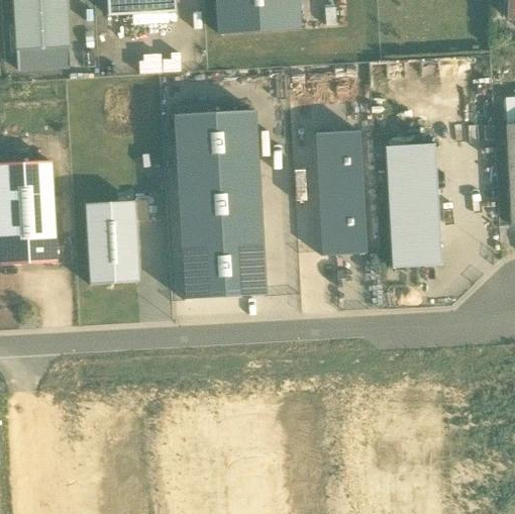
[(14,0),(17,49),(70,46),(67,0),(14,0)]
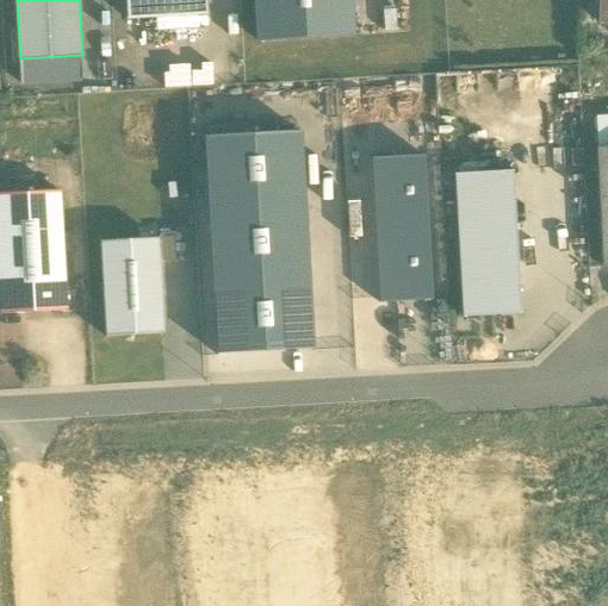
[(208,12),(206,0),(128,0),(129,16),(208,12)]
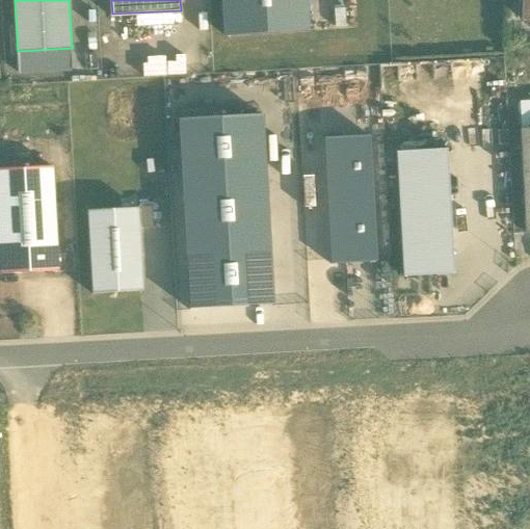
[(222,0),(226,33),(309,28),(307,0),(222,0)]
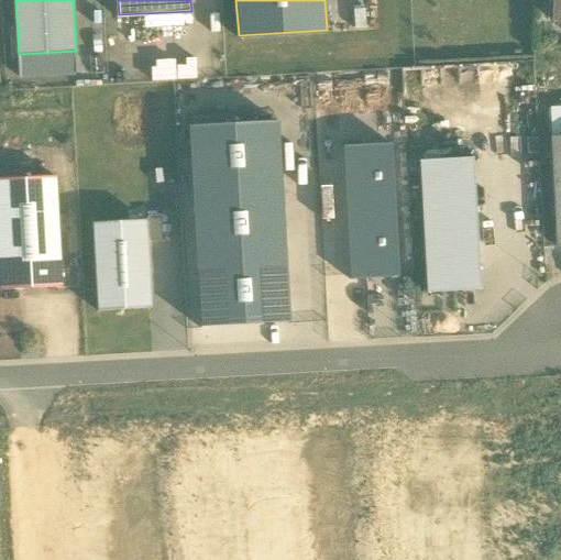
[(77,72),(76,51),(19,54),(20,74),(77,72)]
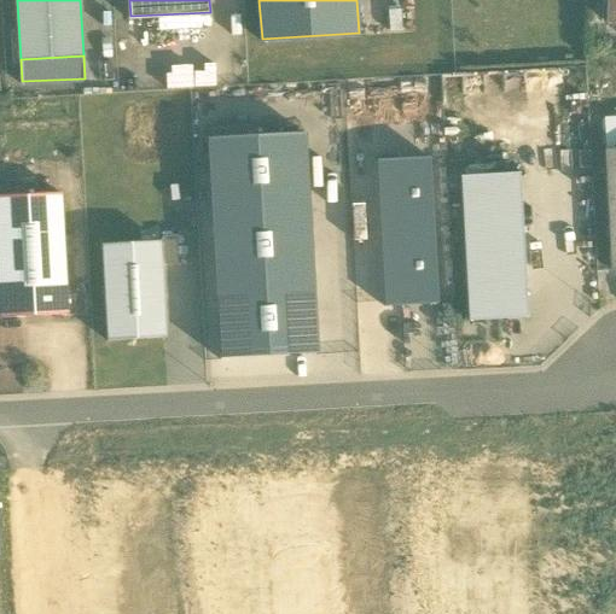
[(615,113),(604,115),(605,147),(615,146),(615,113)]
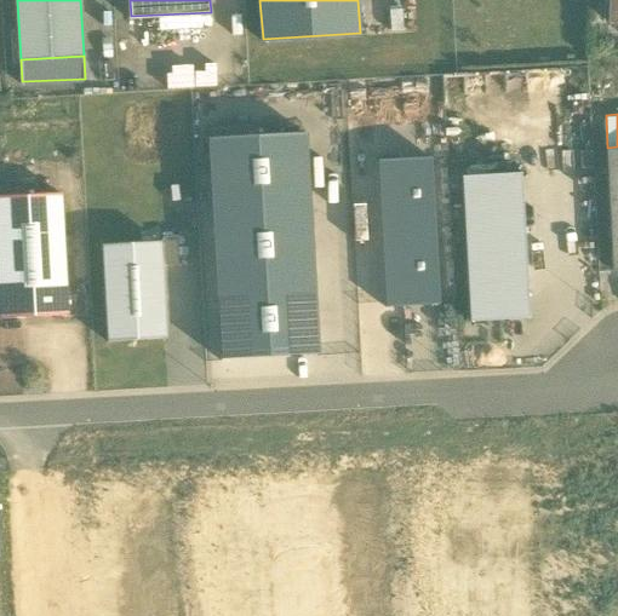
[(308,131),(210,137),(222,357),(320,352),(308,131)]
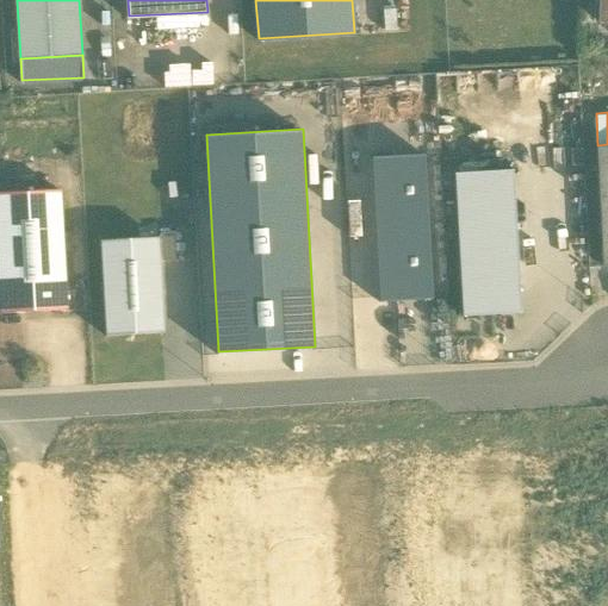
[(607,144),(597,145),(605,264),(607,264),(607,144)]
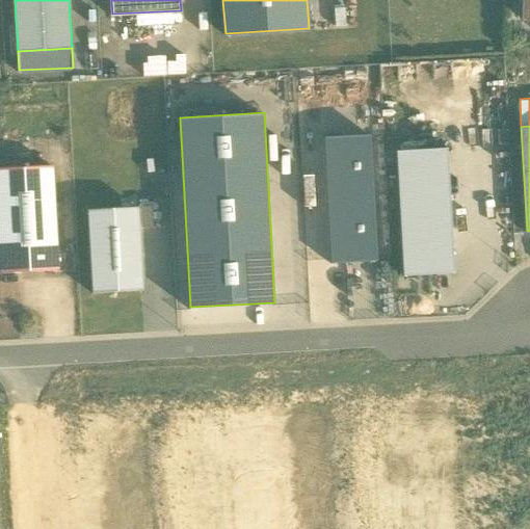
[(369,134),(325,137),(334,261),(377,258),(369,134)]
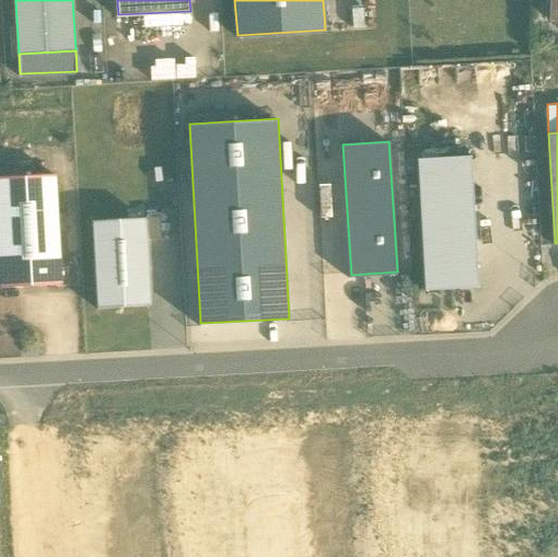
[(472,154),(418,158),(426,289),(478,287),(472,154)]
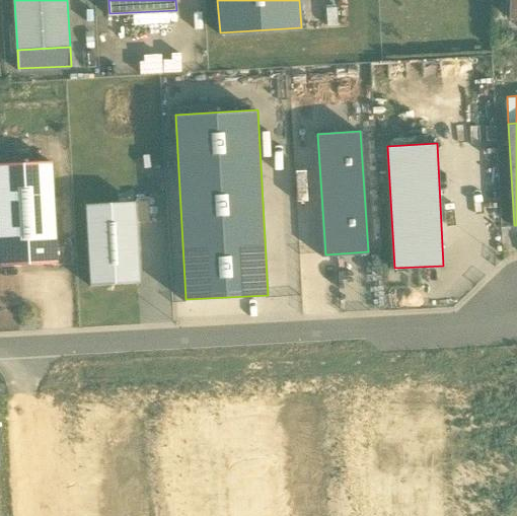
[(52,160),(0,162),(0,258),(0,265),(58,262),(52,160)]
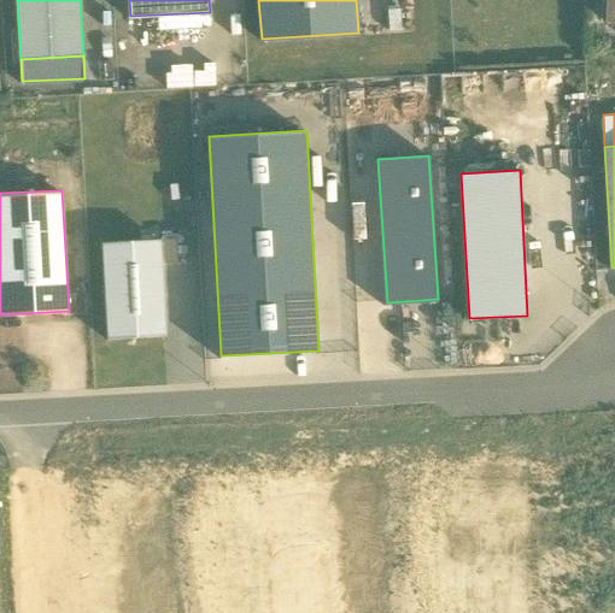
[(177,233),(163,234),(165,263),(179,261),(177,233)]
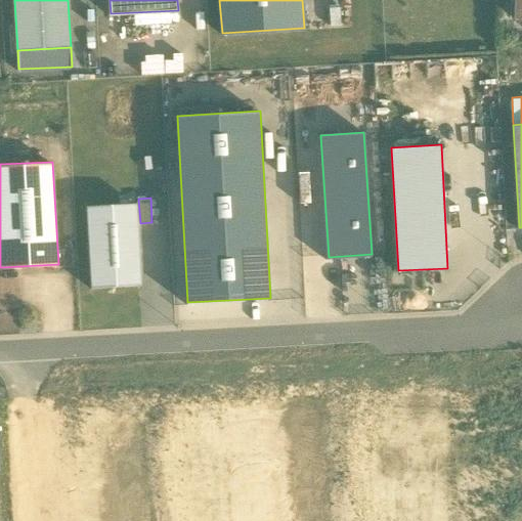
[(136,203),(87,206),(92,288),(141,285),(136,203)]
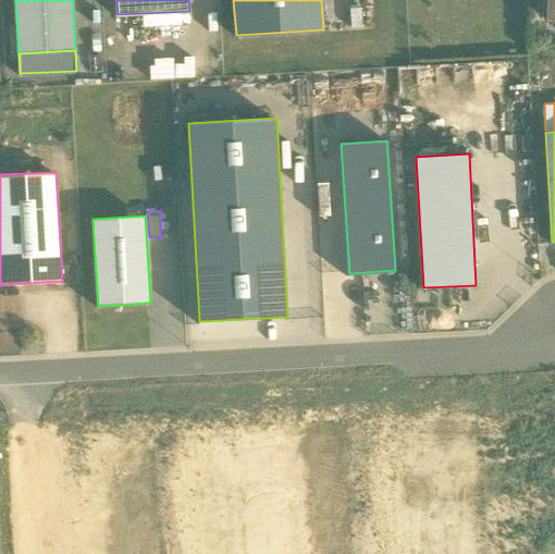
[(98,306),(99,328),(151,324),(150,303),(98,306)]
